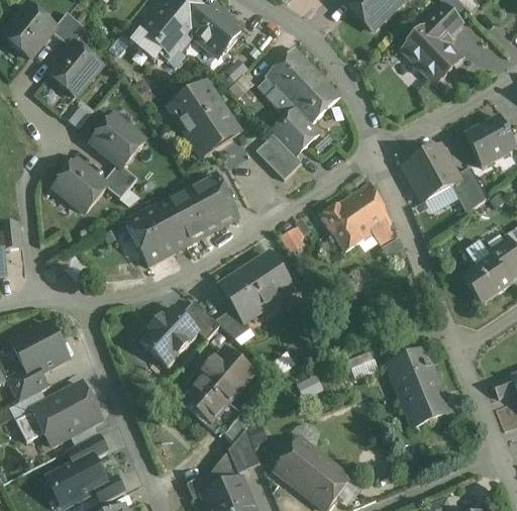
[(162,0),(139,27),(173,55),(192,32),(191,30),(207,10),(194,0),(162,0)]
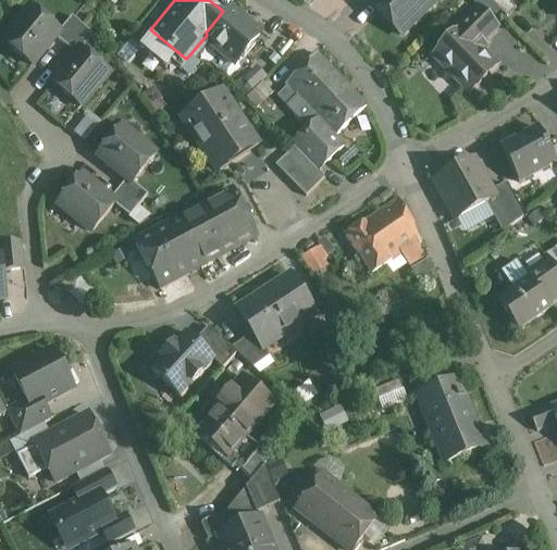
[(371,0),(400,29),(430,0),(371,0)]
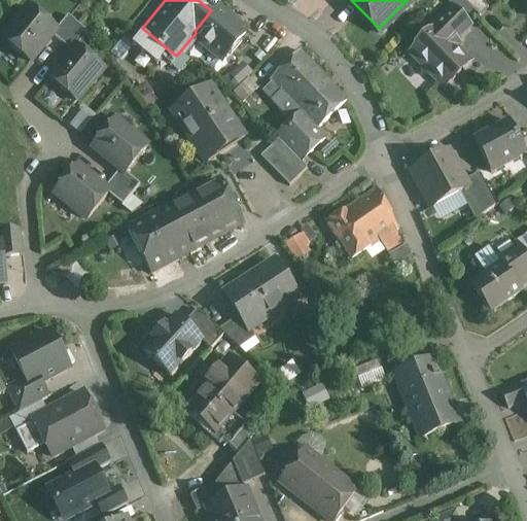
[(488,3),(485,0),(468,0),(480,11),(488,3)]
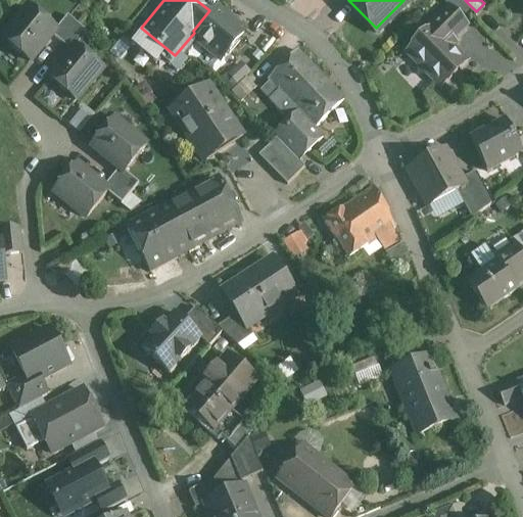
[(244,26),(217,2),(209,10),(193,31),(194,33),(221,54),(244,26)]
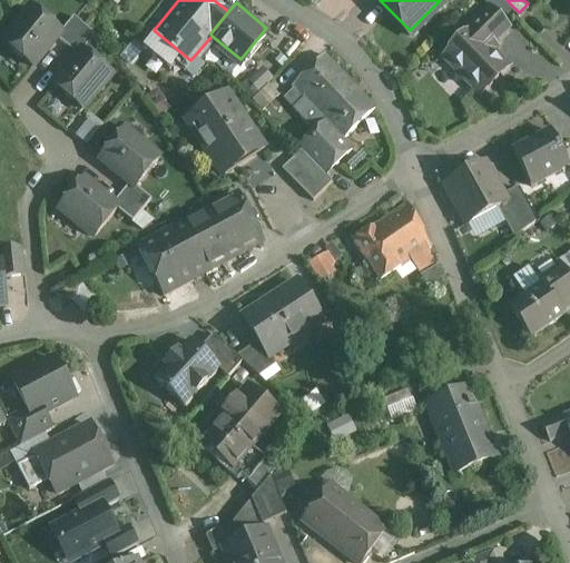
[(32,3),(3,38),(32,62),(57,32),(61,28),(32,3)]
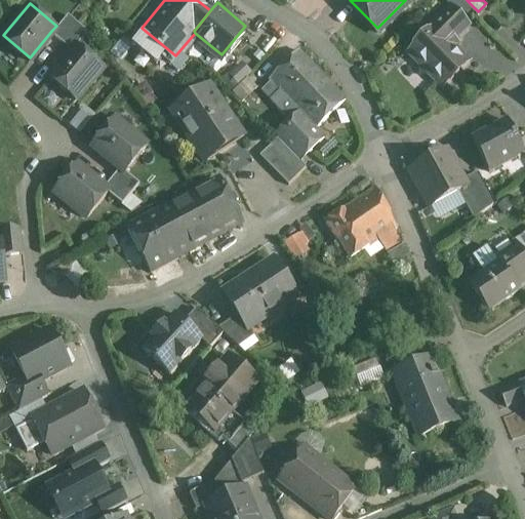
[(468,21),(451,3),(434,21),(440,27),(445,22),(456,33),(468,21)]
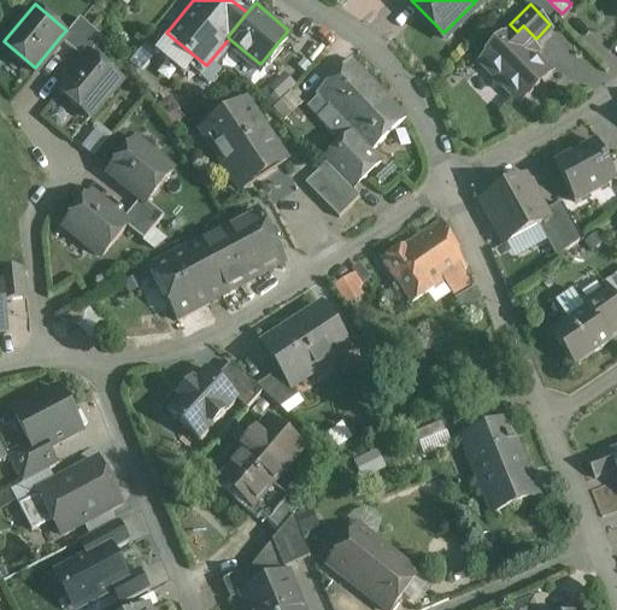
[(66,30),(62,35),(72,45),(92,23),(80,13),(66,30)]
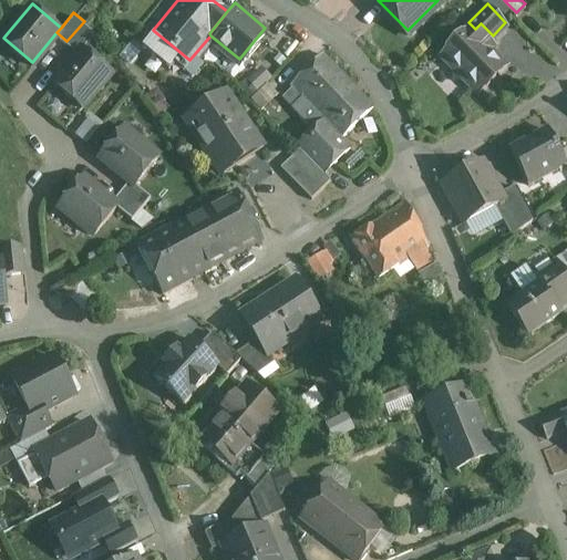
[(84,21),(66,41),(78,51),(82,45),(94,30),(84,21)]
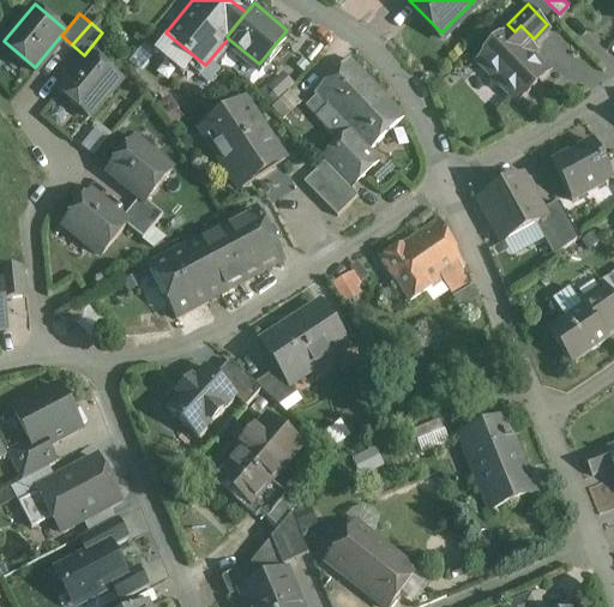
[(506,28),(477,56),(492,71),(491,82),(501,82),(517,97),(548,66),(531,49),(536,44),(531,40),(534,38),(521,25),(515,31),(507,24),(505,25),(506,28)]
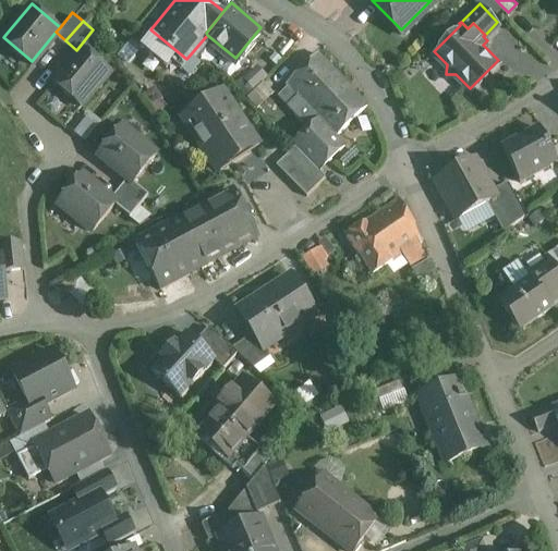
[(76,50),(52,78),(81,102),(109,69),(81,45),(76,50)]
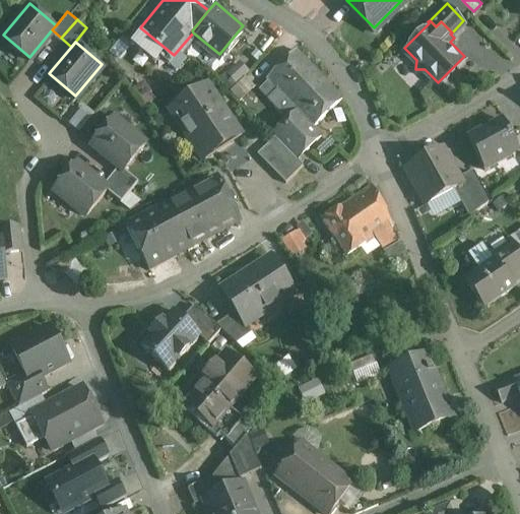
[(342,94),(297,46),(286,56),(282,52),(279,56),(282,59),(266,74),(277,86),(268,95),(288,116),(272,131),(274,133),(276,135),(301,112),(312,123),(342,94)]
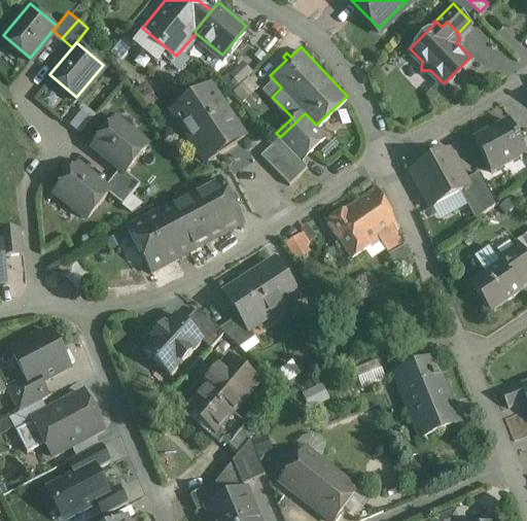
[(222,78),(233,88),(253,68),(243,58),(222,78)]
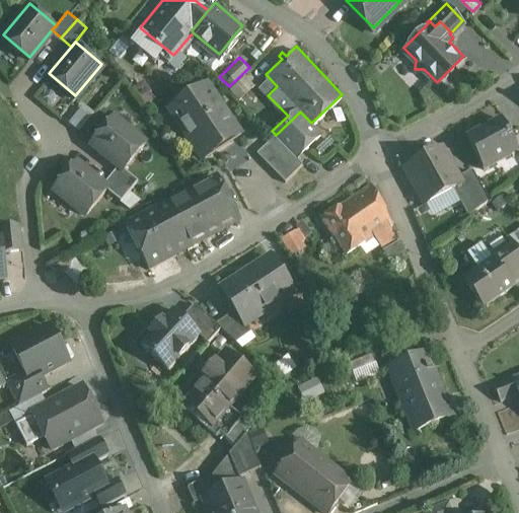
[(238,130),(206,82),(169,106),(203,154),(238,130)]
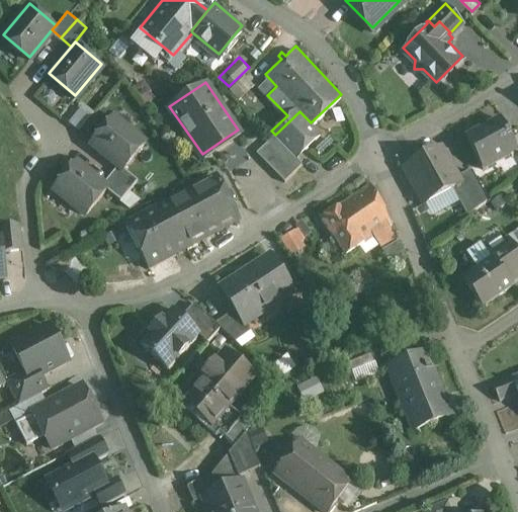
[(67,114),(76,124),(94,110),(85,99),(67,114)]
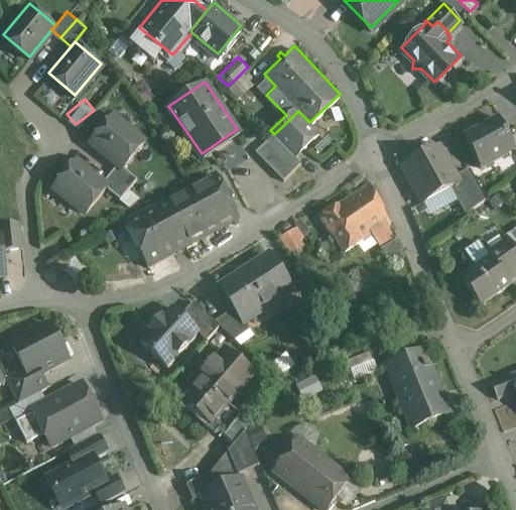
[(298,111),(274,134),(294,155),(294,154),(318,131),(309,122),(298,111)]
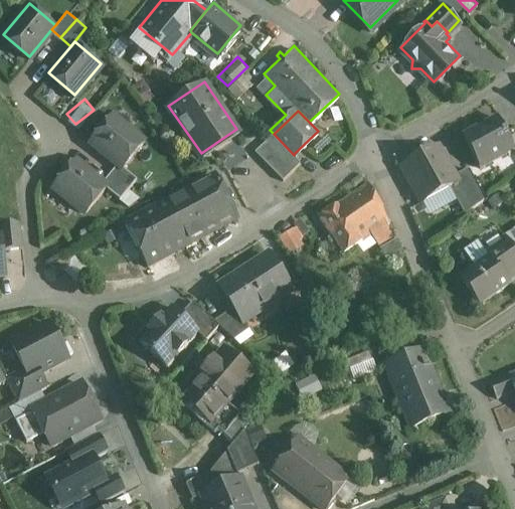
[(144,140),(113,114),(91,140),(118,162),(122,166),(123,165),(144,140)]
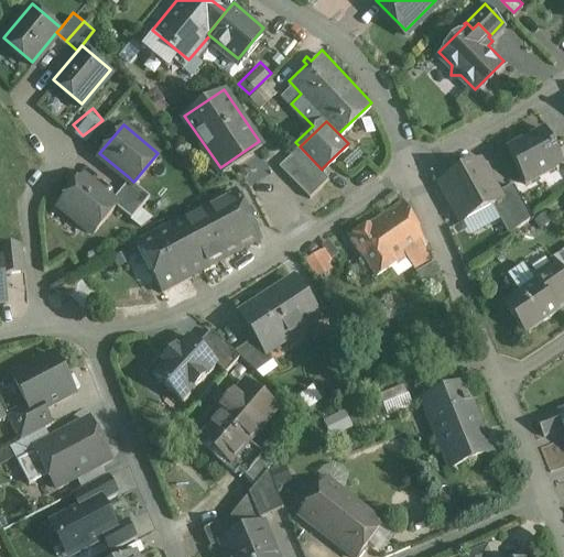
[(545,124),(507,146),(524,178),(563,157),(545,124)]
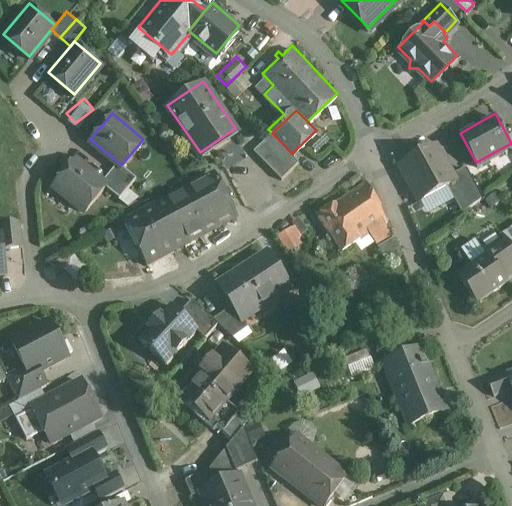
[(272,133),(270,131),(253,147),(281,176),(298,160),(292,153),(292,154),(272,133)]
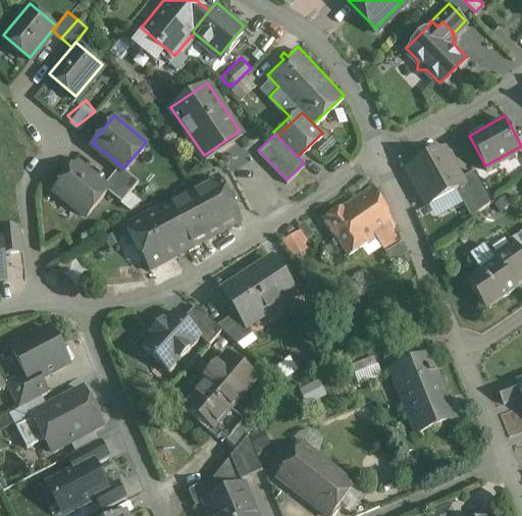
[(445,145),(408,165),(427,201),(456,187),(464,182),(460,174),(445,145)]
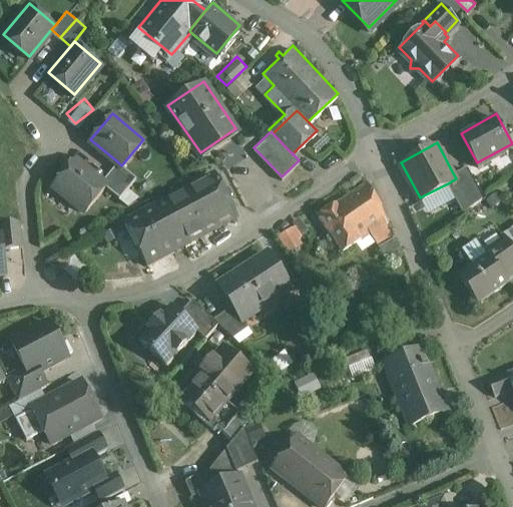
[(101,180),(75,158),(54,184),(84,210),(105,184),(106,183),(101,180)]
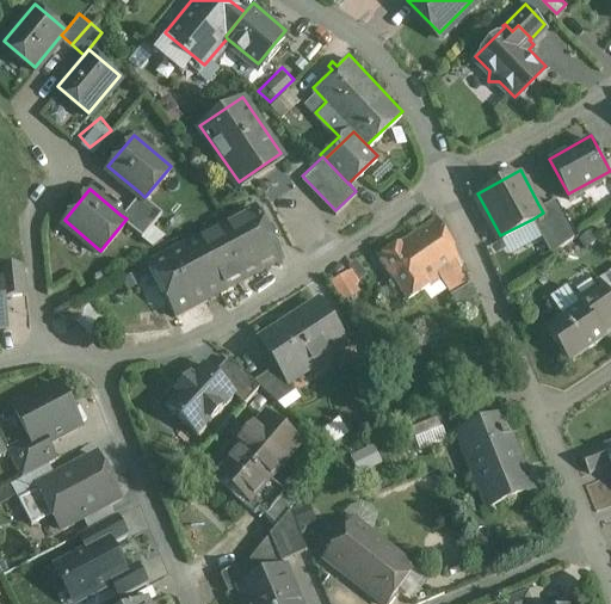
[(162,209),(146,196),(144,197),(140,192),(130,203),(152,222),(162,209)]
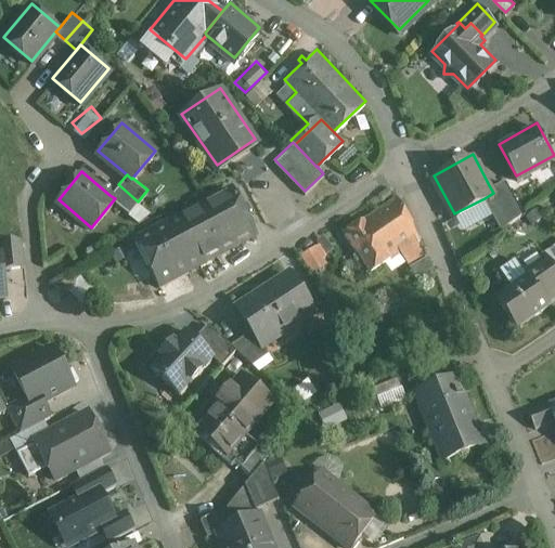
[(520,211),(503,178),(489,185),(493,193),(485,198),(500,226),(520,211)]
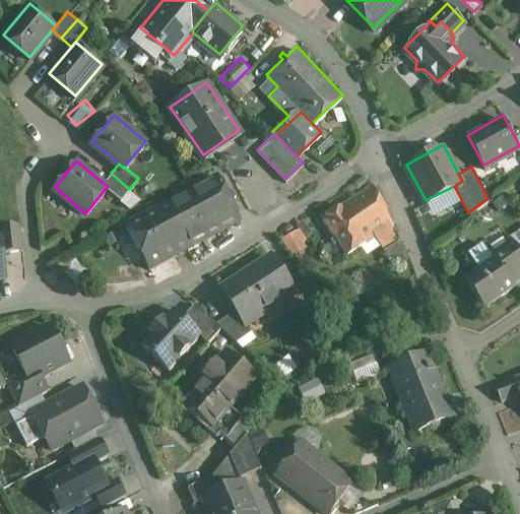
[(129,189),(111,173),(103,183),(108,186),(107,187),(121,199),(129,189)]
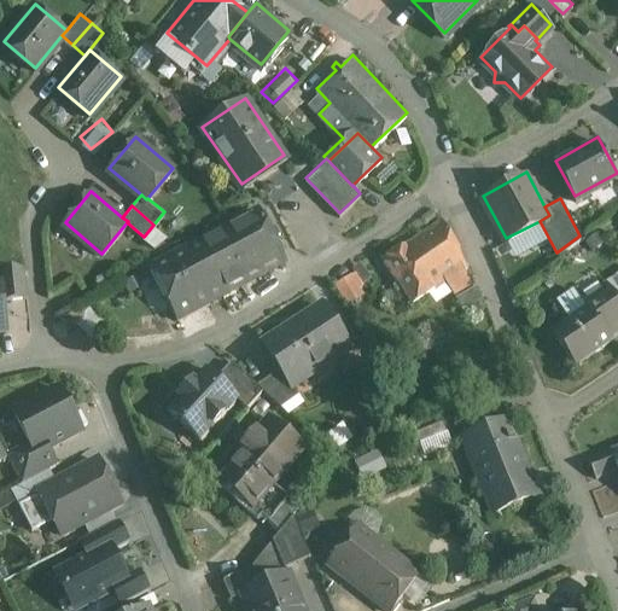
[(258,205),(150,263),(178,316),(287,259),(258,205)]
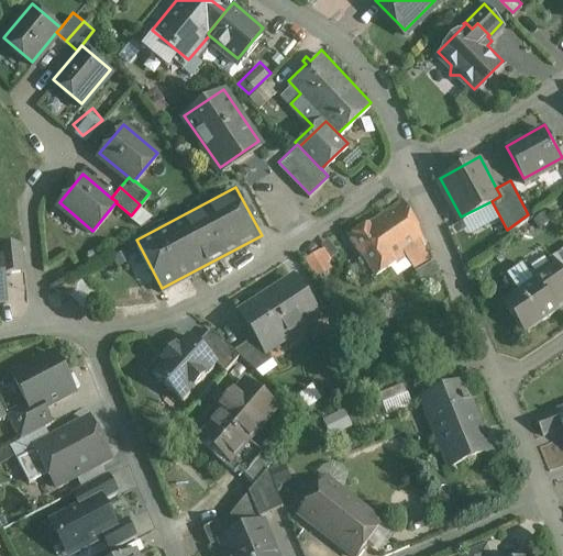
[(403,197),(368,220),(396,260),(407,253),(422,243),(427,238),(403,197)]
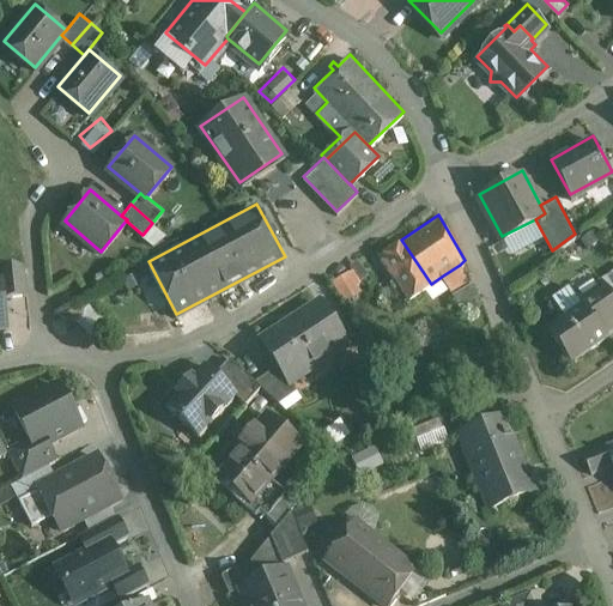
[(431,284),(401,240),(380,254),(411,298),(431,284)]
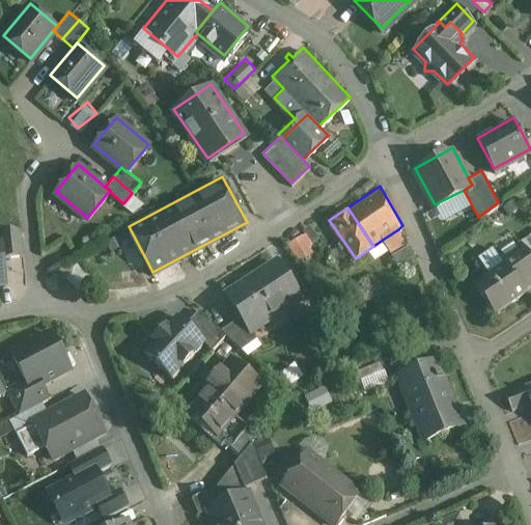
[(21,227),(0,225),(0,236),(0,239),(1,239),(2,255),(23,253),(21,227)]
